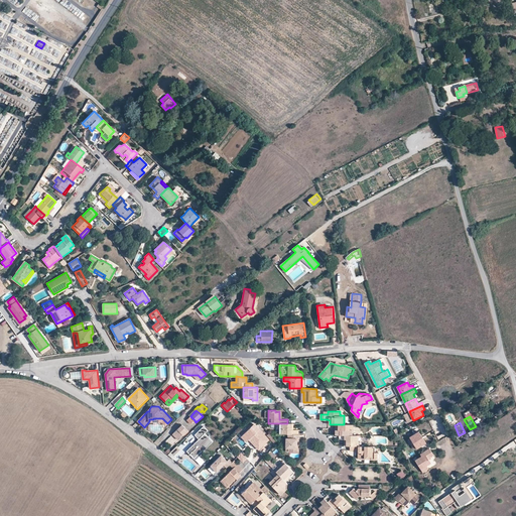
[(292,423),(287,423),(279,423),(279,434),(287,434),(298,434),(298,429),(292,429),(292,423)]
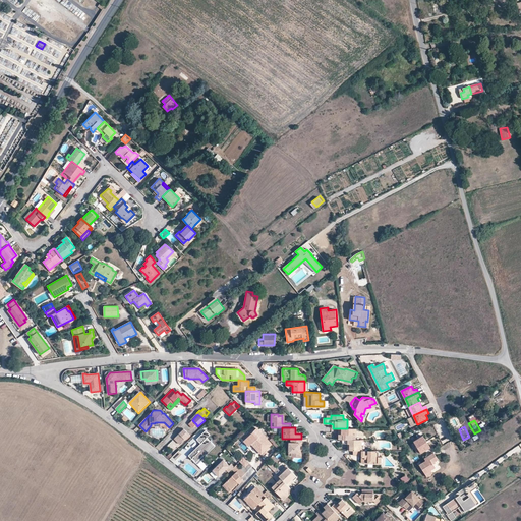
[(183,428),(175,438),(181,443),(189,435),(183,428)]
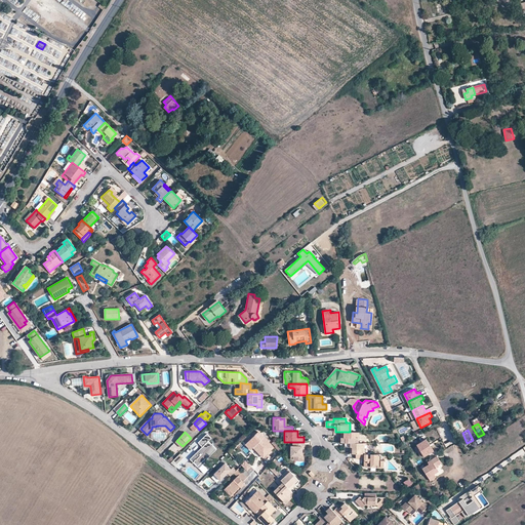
[(258,450),(268,441),(259,432),(247,445),(252,450),(254,448),(255,447),(258,450)]
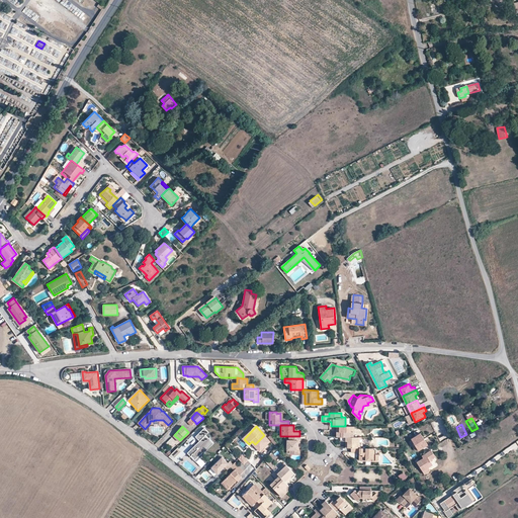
[(345,426),(342,426),(342,431),(337,431),(337,437),(341,437),(347,437),(348,431),(351,431),(353,431),(352,426),(347,426),(345,426)]
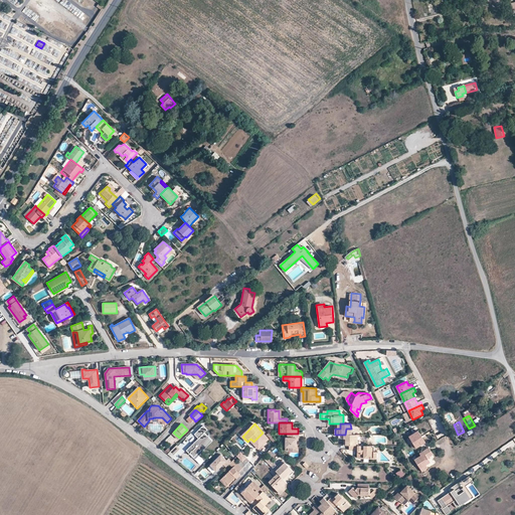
[(186,450),(193,457),(201,449),(203,450),(212,441),(204,433),(207,430),(203,425),(194,434),(198,439),(186,450)]
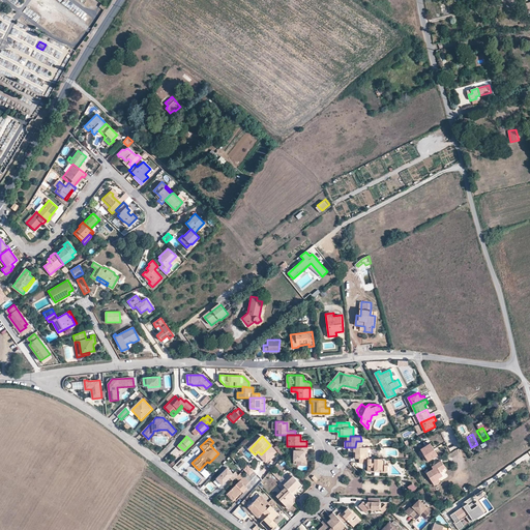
[(422,457),(435,449),(433,446),(431,444),(421,449),(422,450),(419,452),(422,457)]
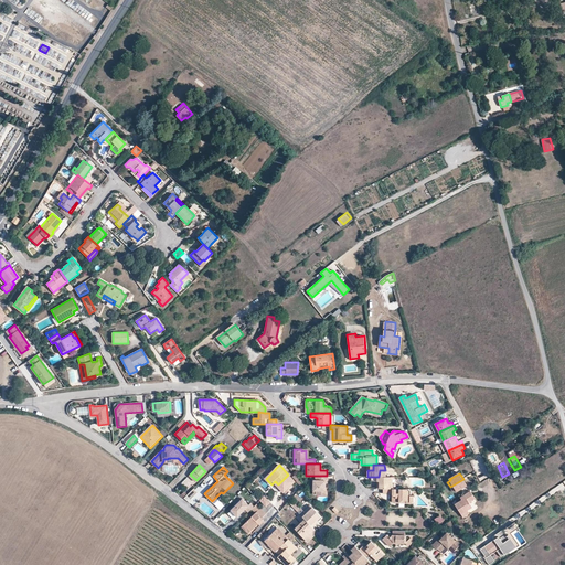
[(278,484),(286,491),(296,481),(288,475),(278,484)]
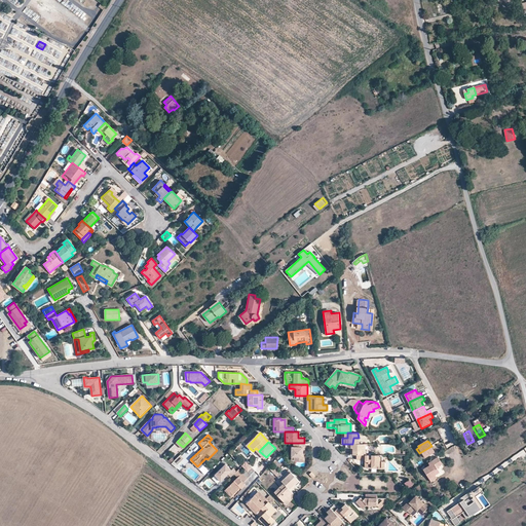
[(304,443),(293,443),(293,447),(291,447),(291,457),(294,457),(293,460),(299,460),(299,457),(302,457),(302,447),(304,447),(305,447),(305,443),(304,443)]
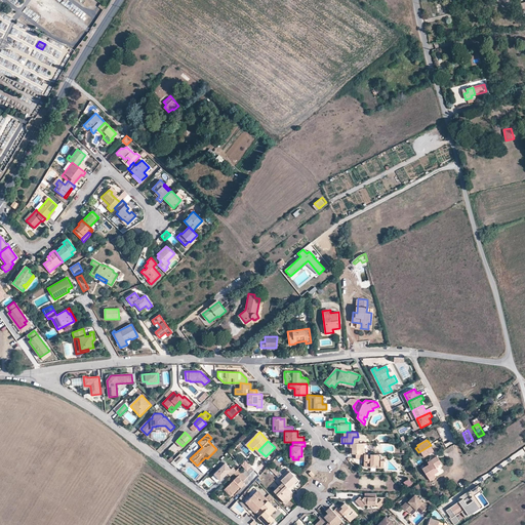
[(352,443),(346,443),(346,447),(350,447),(352,447),(352,453),(356,453),(362,454),(362,443),(356,443),(352,443)]
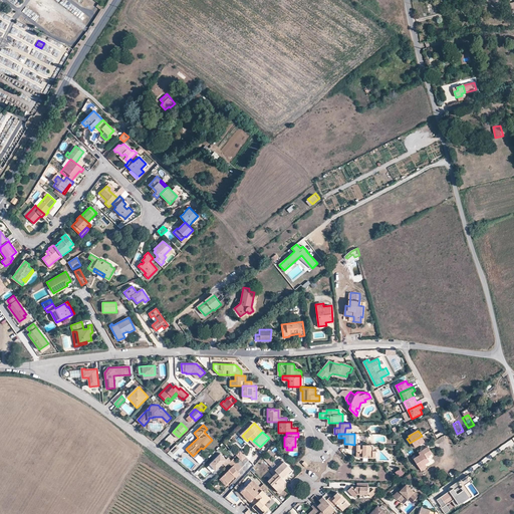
[(422,436),(410,443),(413,448),(415,447),(416,448),(425,442),(424,440),(422,436)]
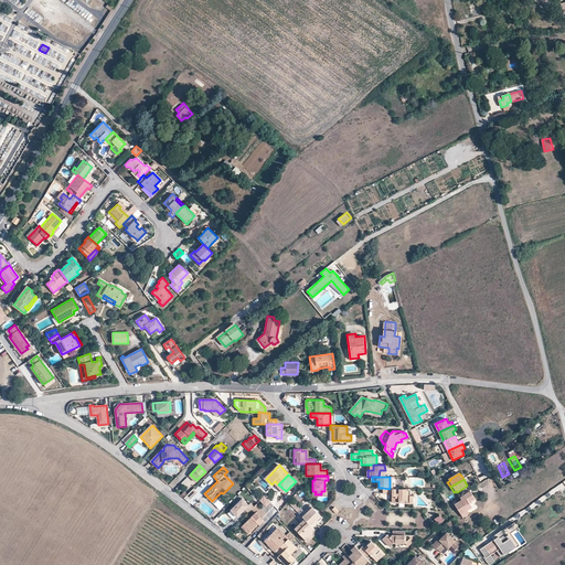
[(199,492),(194,488),(184,498),(189,501),(199,492)]
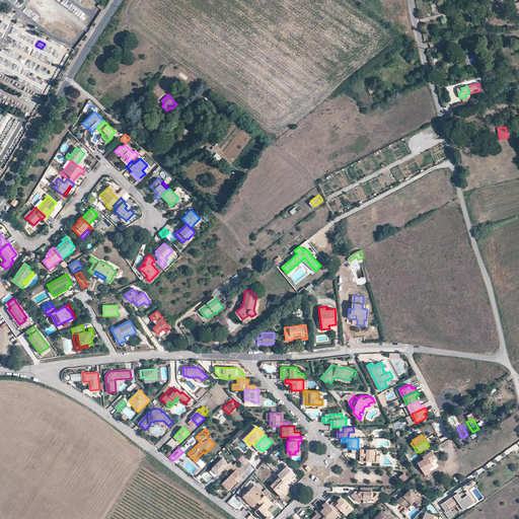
[(359,449),(359,453),(359,461),(379,462),(378,456),(372,456),(372,449),(359,449)]
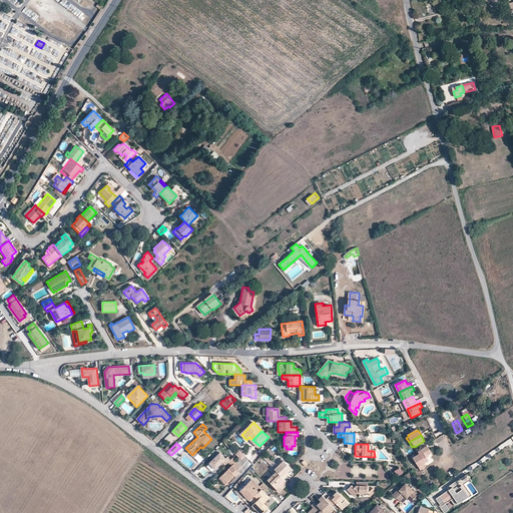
[(193,456),(202,448),(200,447),(192,455),(193,456)]
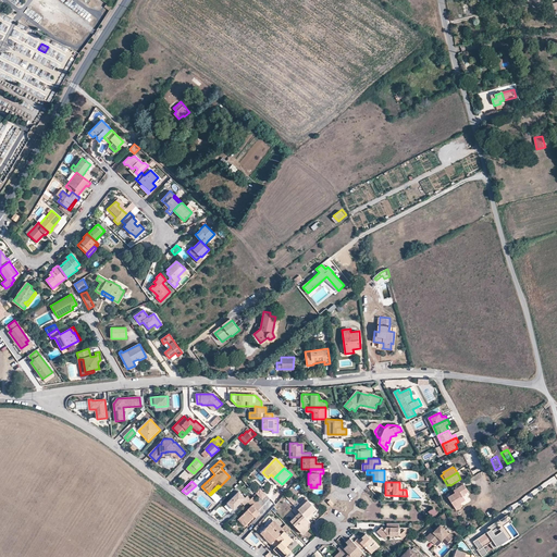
[(447,497),(454,507),(459,504),(465,500),(461,496),(468,492),(466,489),(463,485),(458,489),(456,490),(454,491),(455,493),(447,497)]
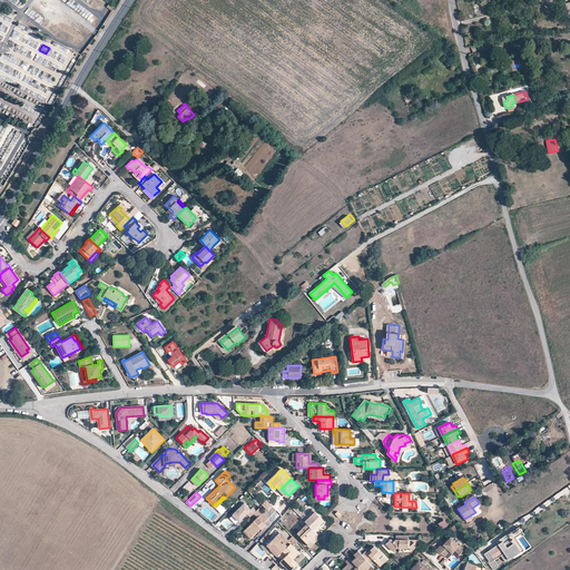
[(246,514),(249,517),(253,513),(256,511),(253,508),(251,510),(244,503),(232,514),(238,521),(246,514)]
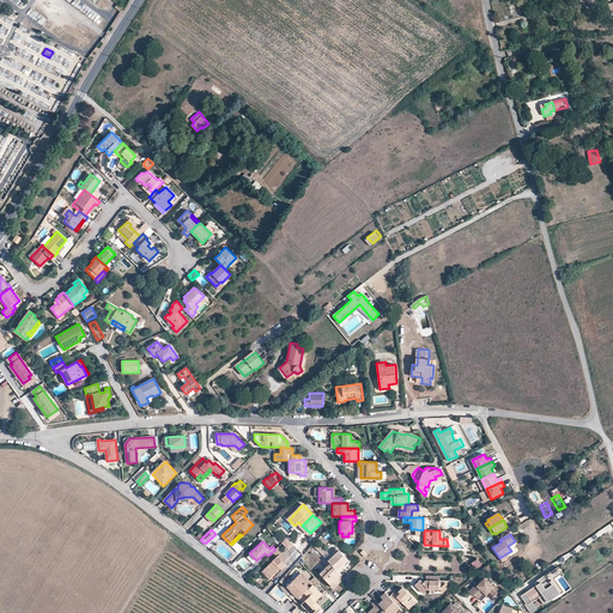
[(283,562),(287,557),(281,551),(278,547),(275,550),(272,552),(277,557),(262,570),(266,575),(267,572),(271,576),(275,571),(279,568),(280,569),(285,565),(283,562)]
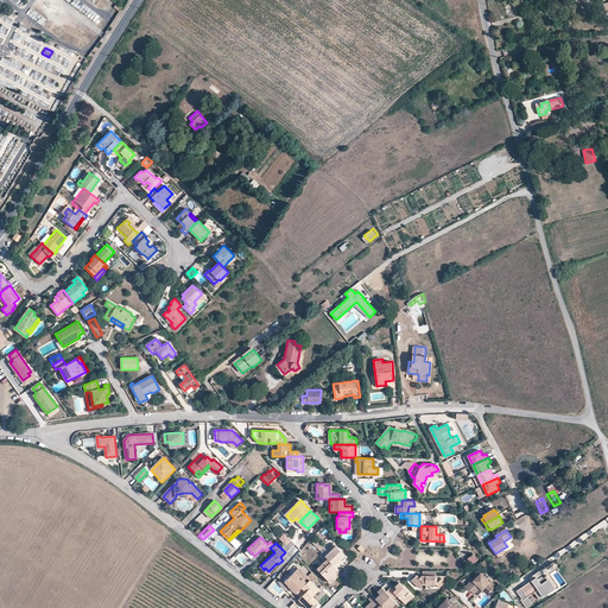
[(329,552),(327,550),(323,553),(328,558),(336,568),(340,564),(339,563),(341,561),(342,562),(347,557),(336,546),(329,552)]
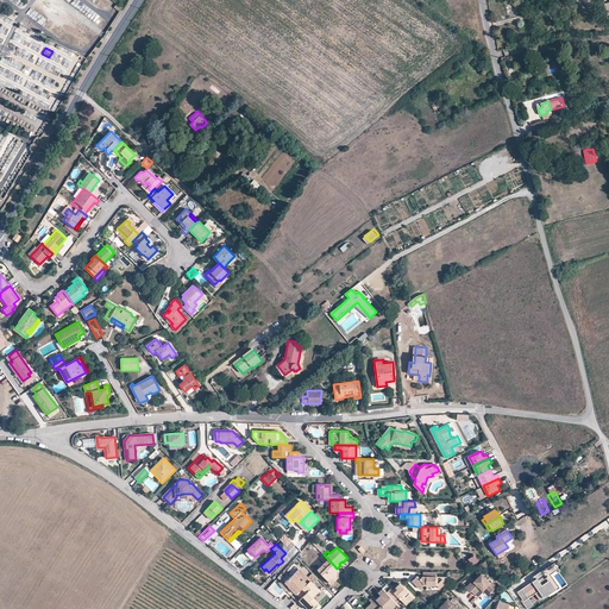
[(339,571),(337,569),(328,559),(318,570),(331,584),(338,578),(334,575),(339,571)]
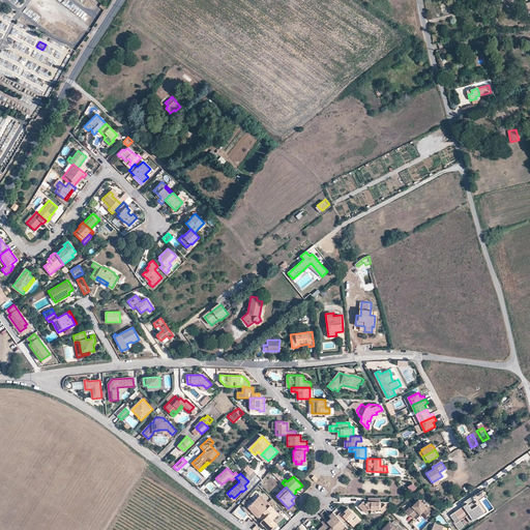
[(483,491),(476,496),(480,501),(487,496),(483,491)]
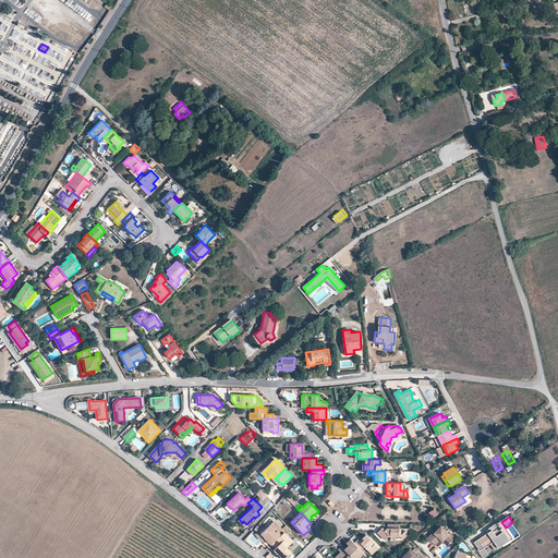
[(271,544),(283,532),(273,521),(261,533),(264,536),(267,536),(269,538),(267,540),(271,544)]
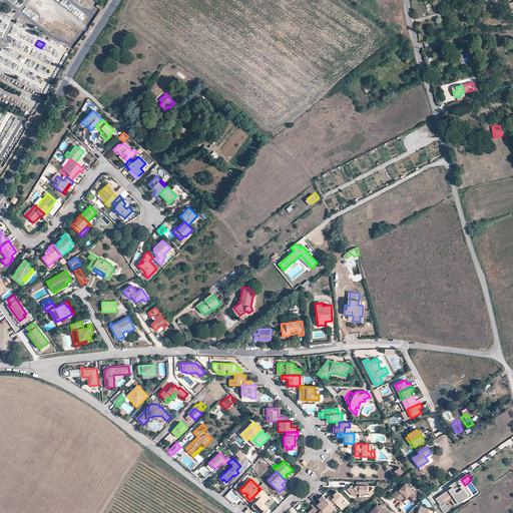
[(453,489),(437,500),(442,508),(441,508),(444,512),(446,512),(448,512),(444,507),(449,503),(453,508),(459,504),(458,504),(468,497),(461,488),(465,485),(461,480),(452,487),(453,489)]
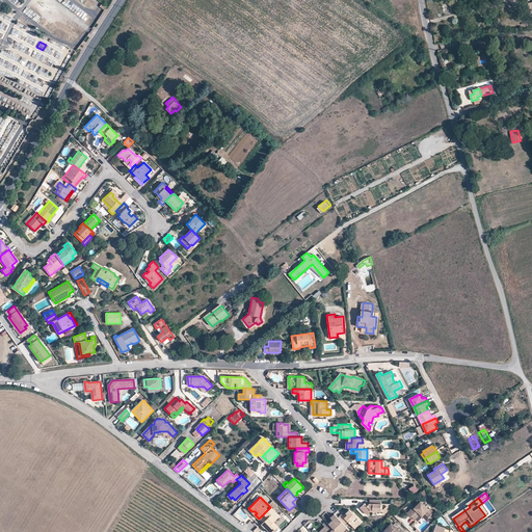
[(365,505),(364,503),(360,506),(366,513),(370,509),(379,510),(383,513),(390,509),(390,504),(380,504),(380,500),(370,500),(370,503),(368,504),(367,506),(365,505)]
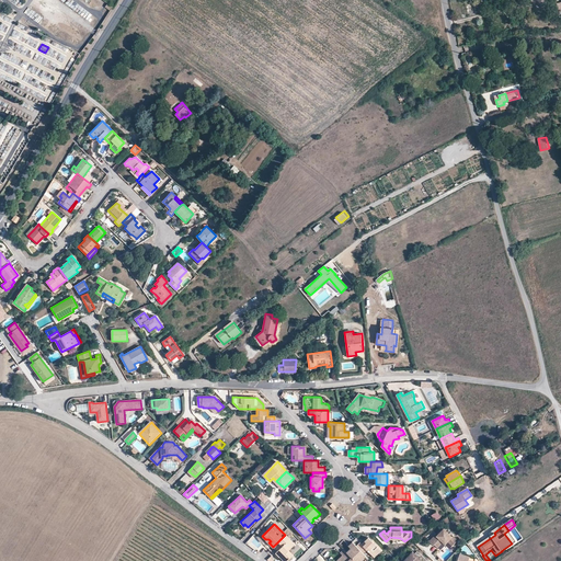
[(457,541),(451,536),(450,537),(443,529),(436,536),(435,536),(428,541),(432,546),(433,545),(435,546),(436,548),(442,542),(444,545),(447,541),(451,547),(457,541)]
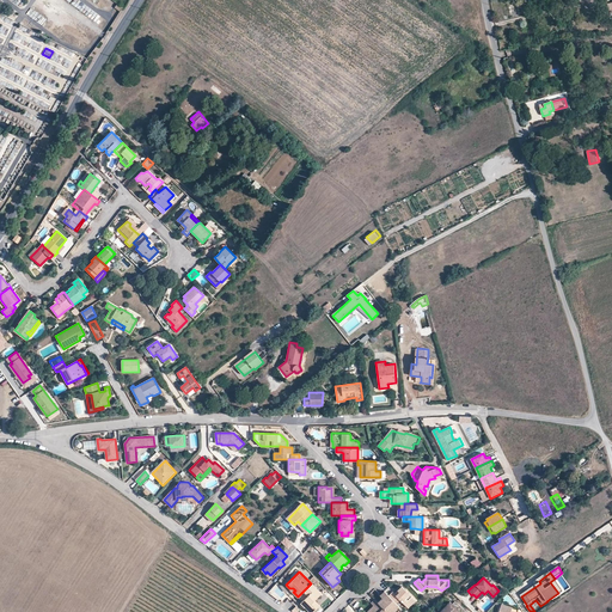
[(562,591),(555,579),(550,582),(558,593),(562,591)]
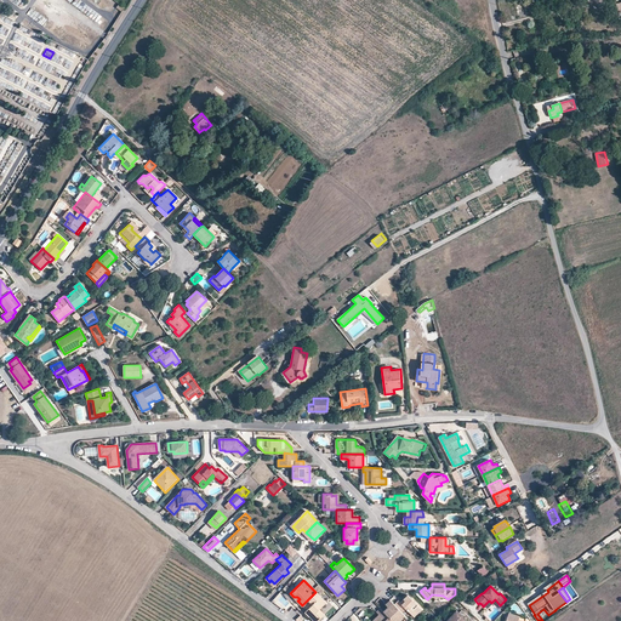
[(315,592),(302,605),(307,610),(306,611),(309,616),(311,615),(318,620),(324,614),(319,609),(326,602),(317,592),(315,592)]
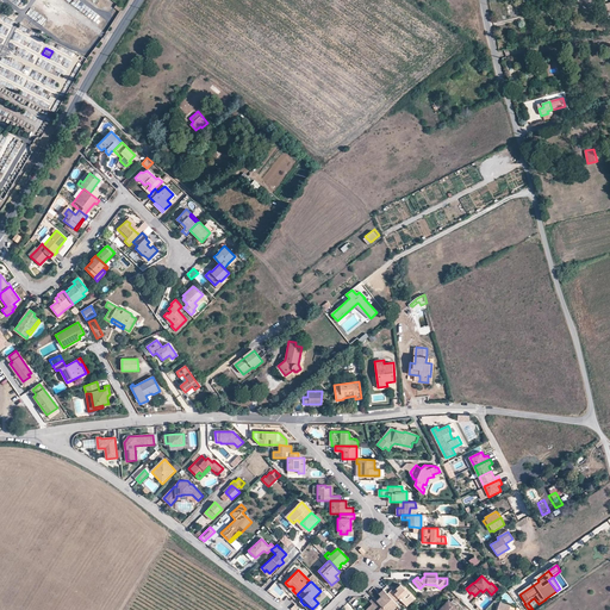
[(387,593),(394,602),(398,598),(404,604),(408,601),(409,602),(414,598),(399,584),(396,589),(398,591),(394,593),(392,591),(391,590),(387,593)]
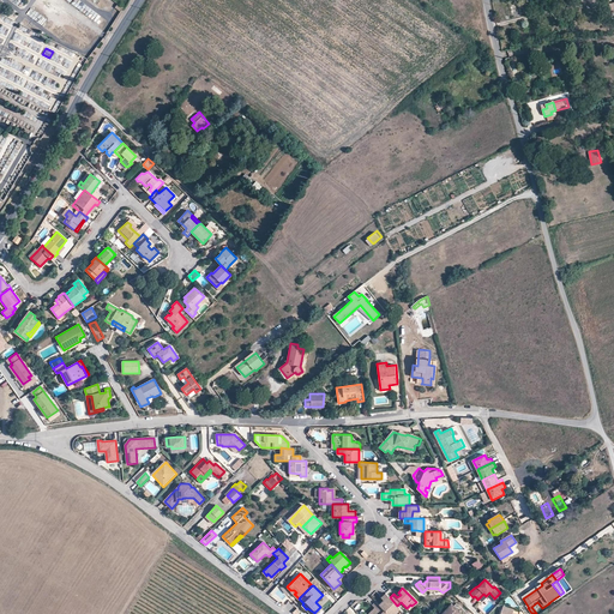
[(379,605),(387,613),(393,613),(396,613),(399,608),(397,606),(390,597),(385,593),(380,597),(384,600),(379,605)]
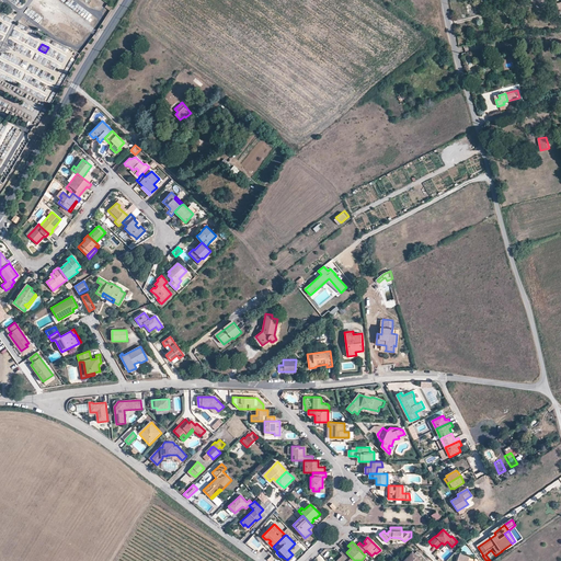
[(354,560),(346,552),(343,549),(340,553),(342,554),(343,557),(338,560),(354,560)]
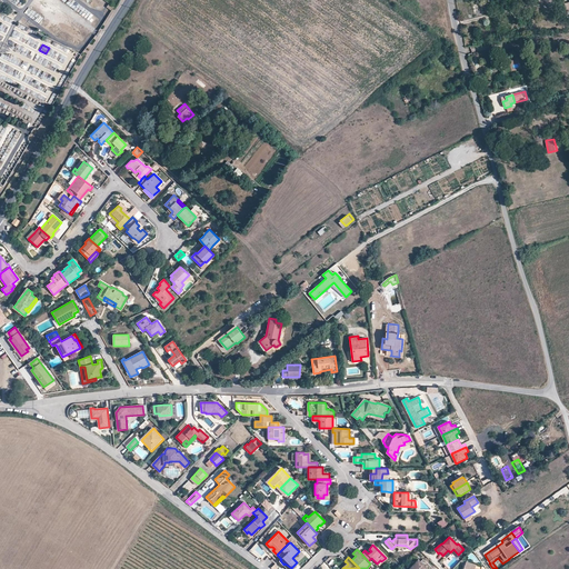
[(432,568),(422,558),(420,561),(418,559),(407,568),(432,568)]
